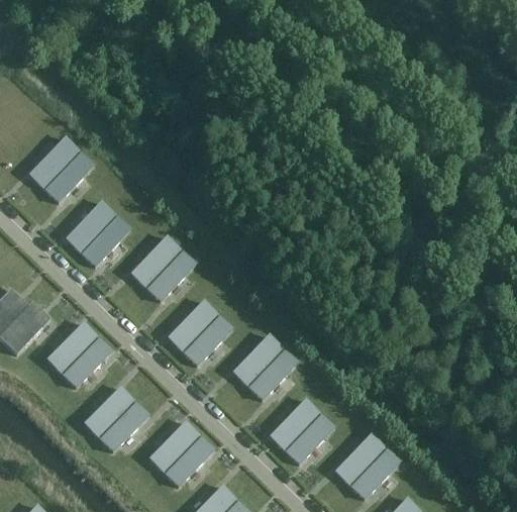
[(66,135),(28,173),(43,187),(80,149),(66,135)]
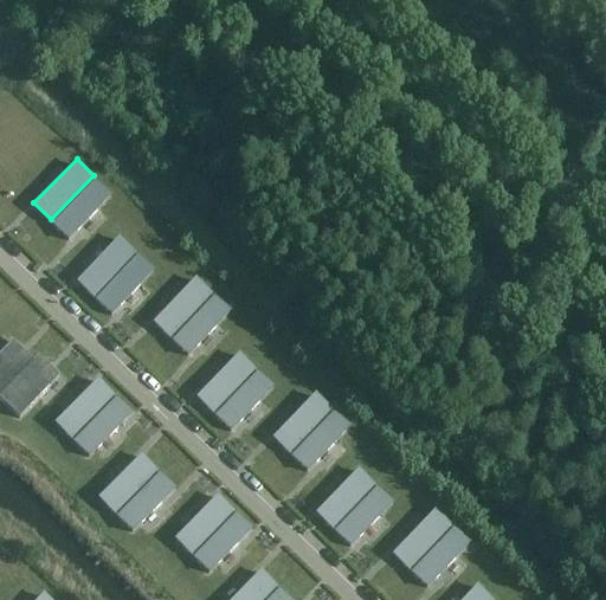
[(94,175),(51,219),(69,237),(111,192),(94,175)]
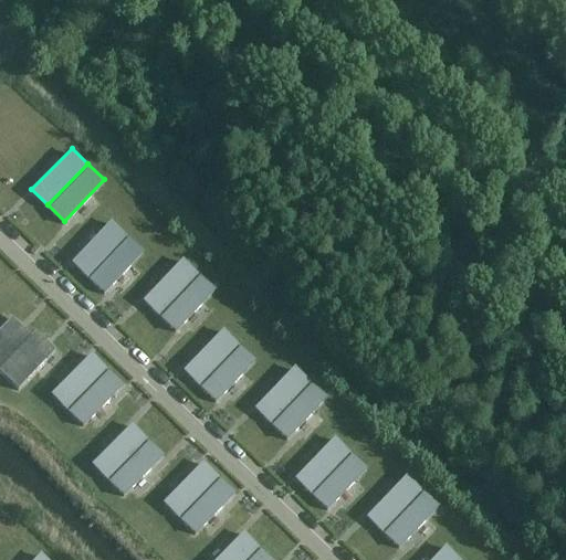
[(112,219),(72,260),(87,275),(128,234),(112,219)]
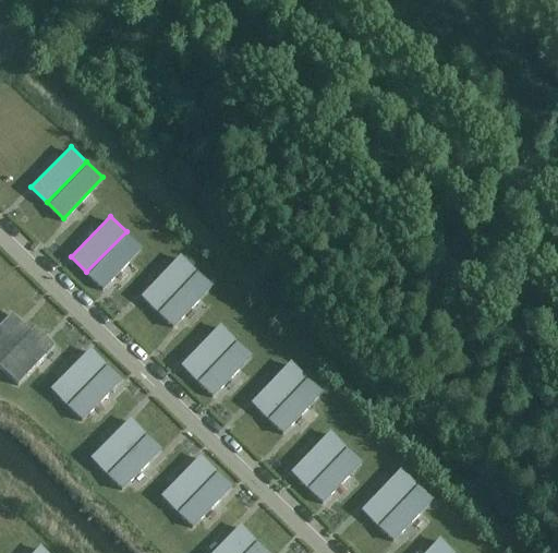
[(126,231),(86,272),(102,287),(142,247),(126,231)]
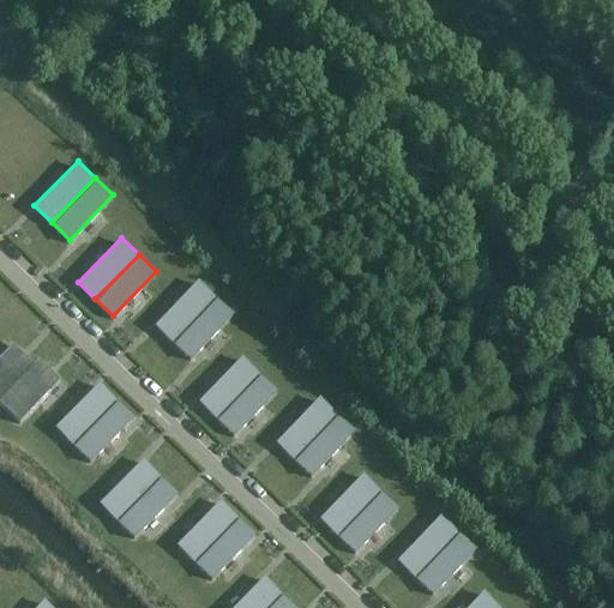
[(199,278),(155,323),(173,339),(216,295),(199,278)]
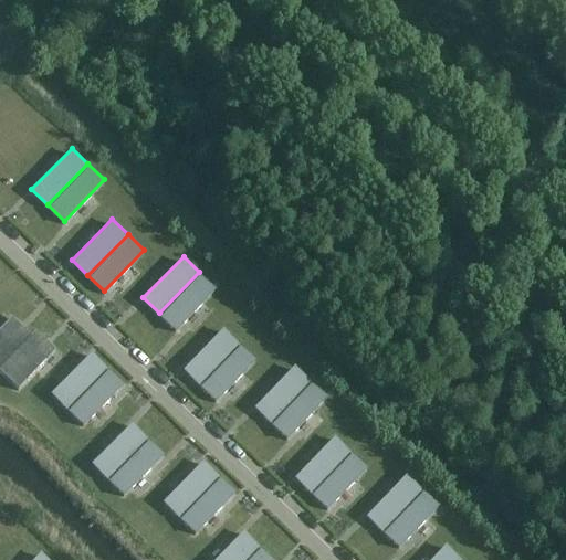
[(199,272),(159,313),(176,329),(216,287),(199,272)]
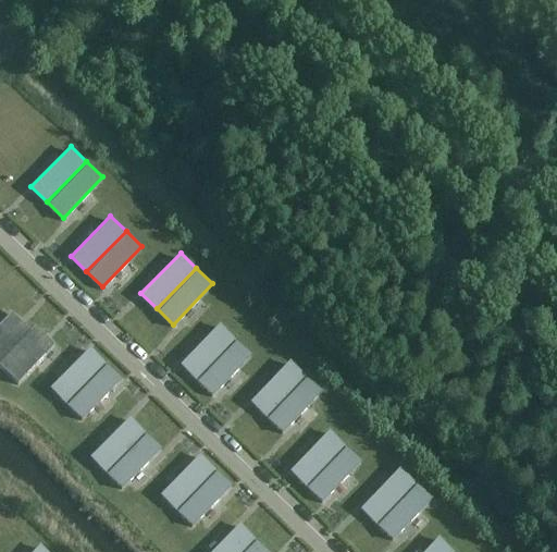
[(0,359),(29,328),(11,310),(0,320),(0,359)]
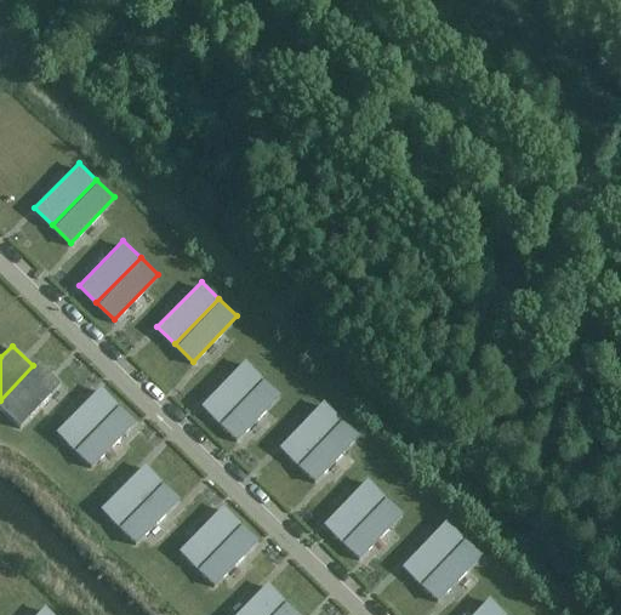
[(245,359),(200,404),(218,421),(262,375),(245,359)]
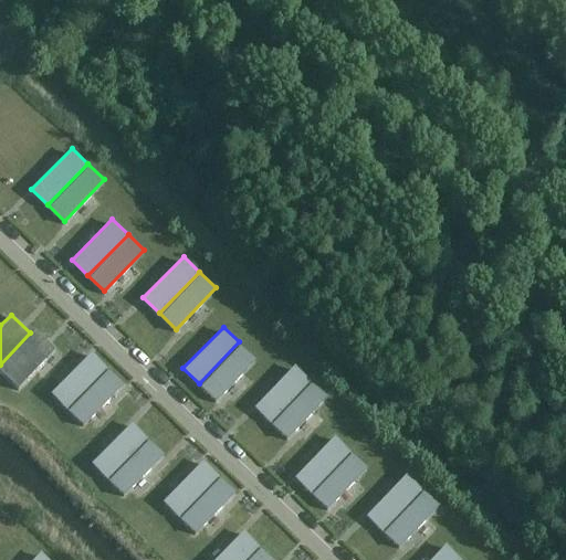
[(0,368),(18,386),(54,347),(34,328),(30,333),(0,365),(0,368)]
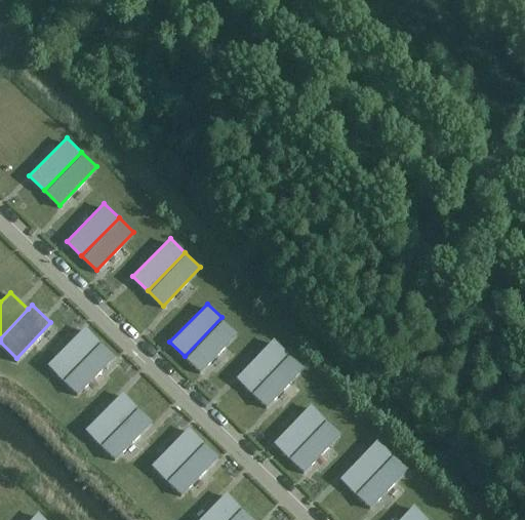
[(221,317),(185,356),(200,370),(237,332),(221,317)]
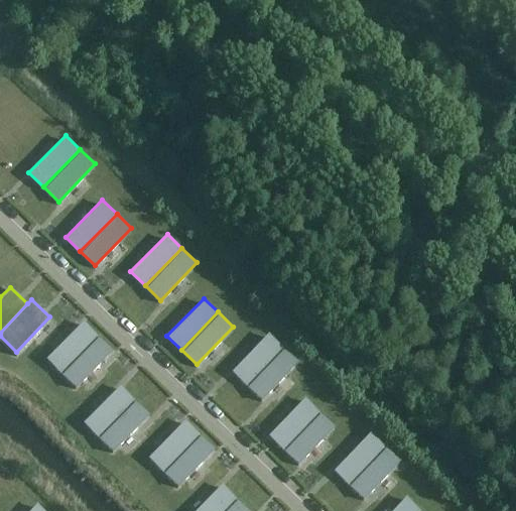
[(84,320),(46,357),(61,372),(98,334),(84,320)]
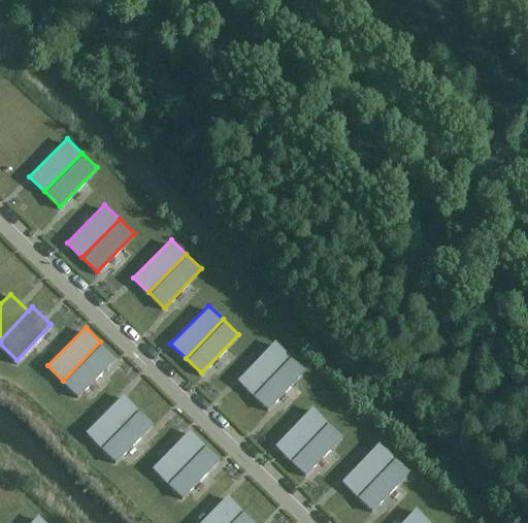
[(274,340),(237,379),(253,393),(290,355),(274,340)]
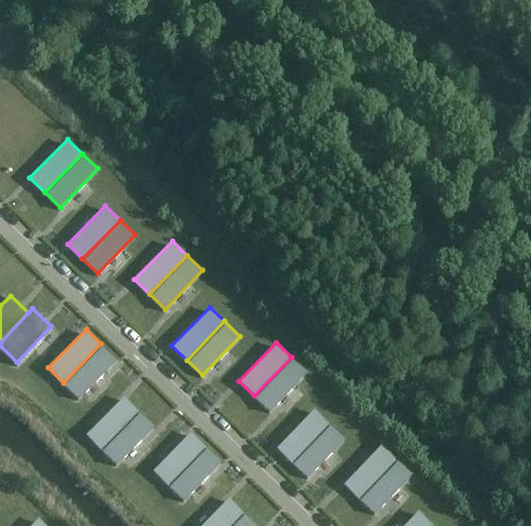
[(101,343),(63,383),(79,397),(116,358),(101,343)]
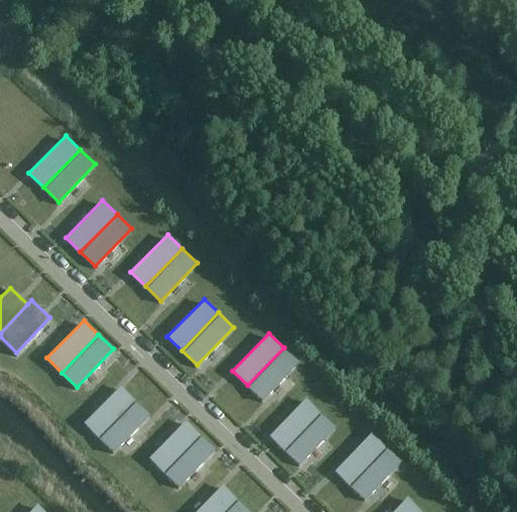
[(284,347),(247,385),(262,399),(299,362),(284,347)]
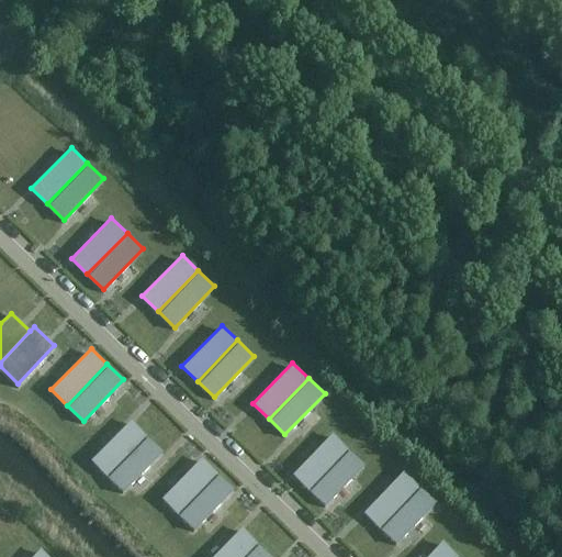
[(131,419),(91,459),(107,475),(147,434),(131,419)]
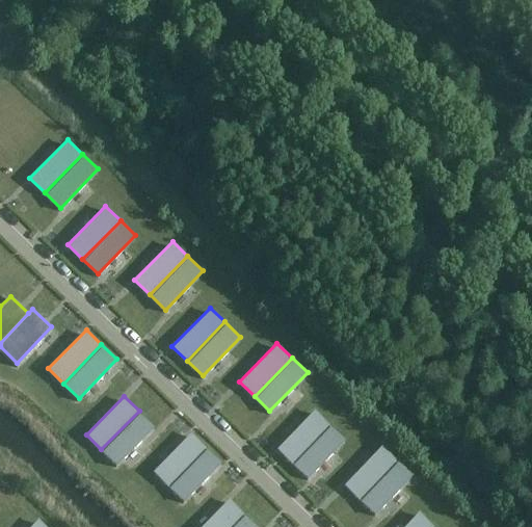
[(315,410),(277,448),(292,463),(330,424),(315,410)]
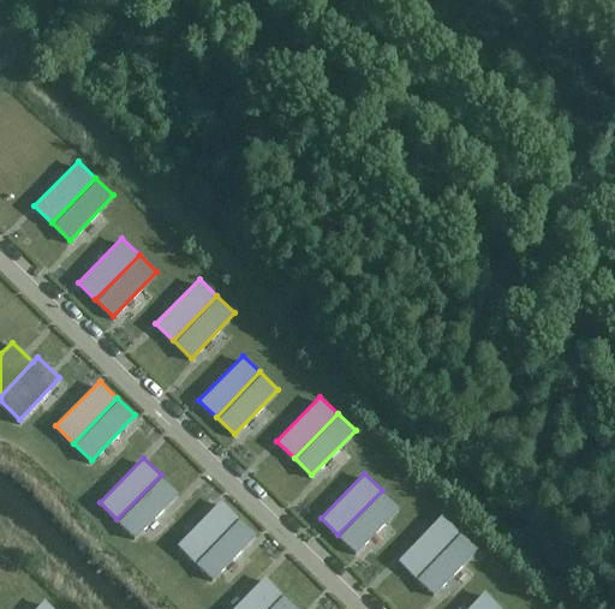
[(161,475),(117,519),(135,536),(178,491),(161,475)]
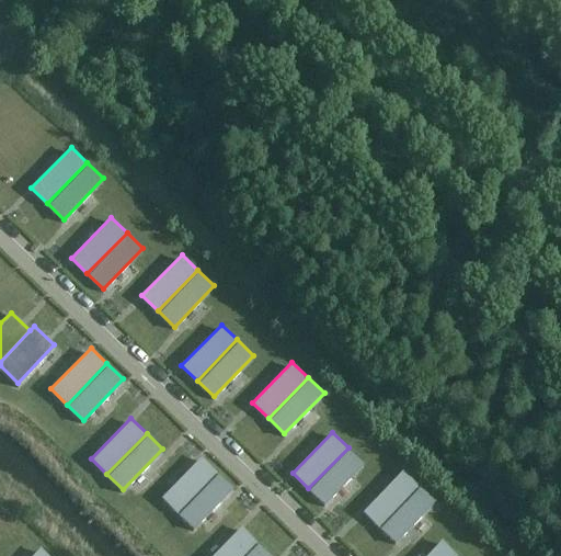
[(348,447),(308,488),(324,503),(364,463),(348,447)]
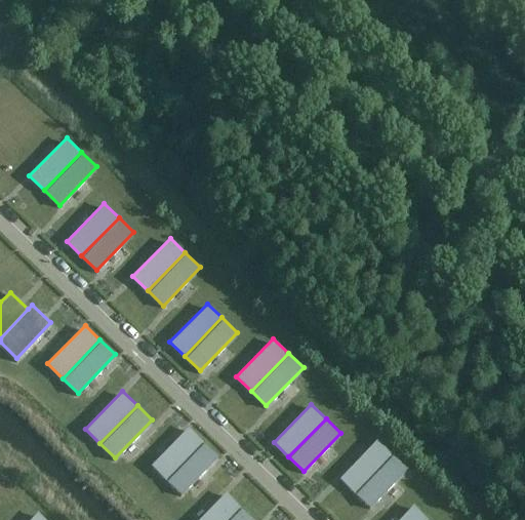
[(189,427),(151,465),(166,479),(203,441),(189,427)]
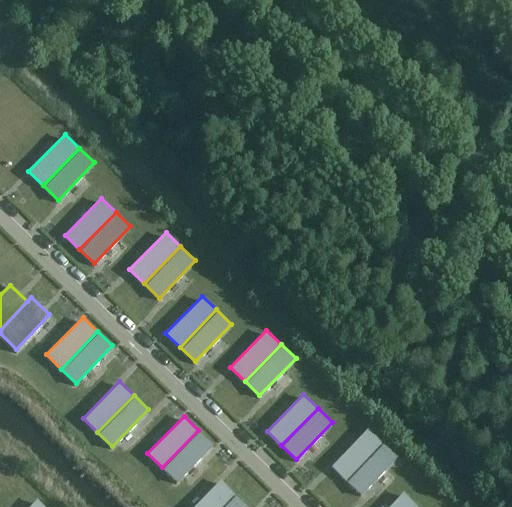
[(368,428),(331,465),(346,480),(382,442),(368,428)]
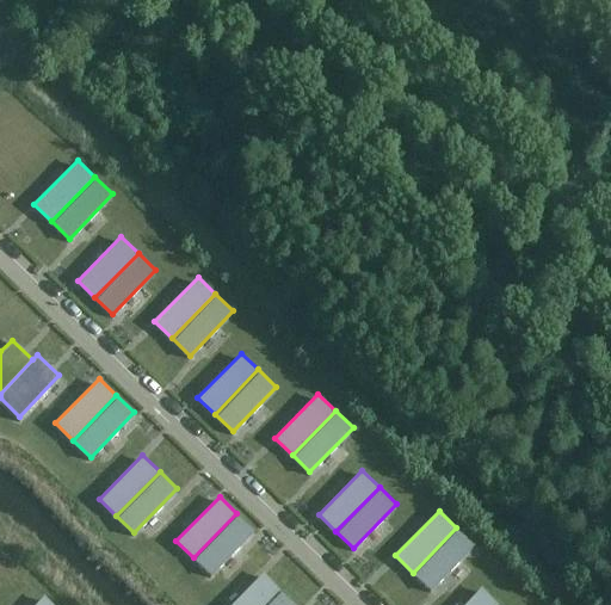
[(236,513),(193,557),(211,574),(254,530),(236,513)]
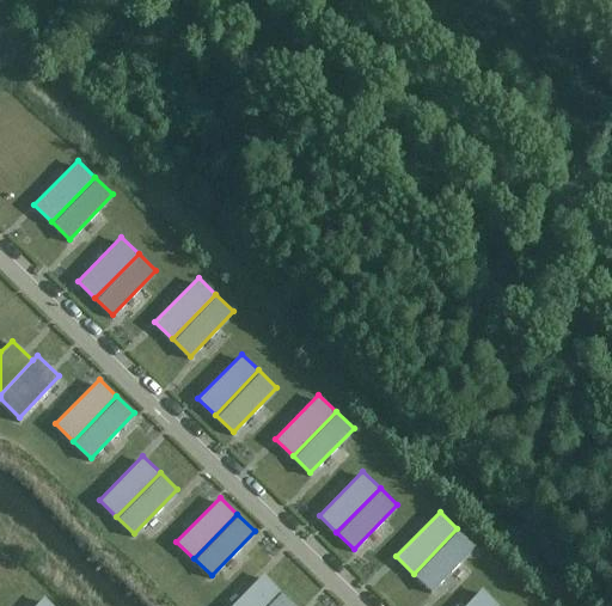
[(457,528),(414,574),(432,591),(475,545),(457,528)]
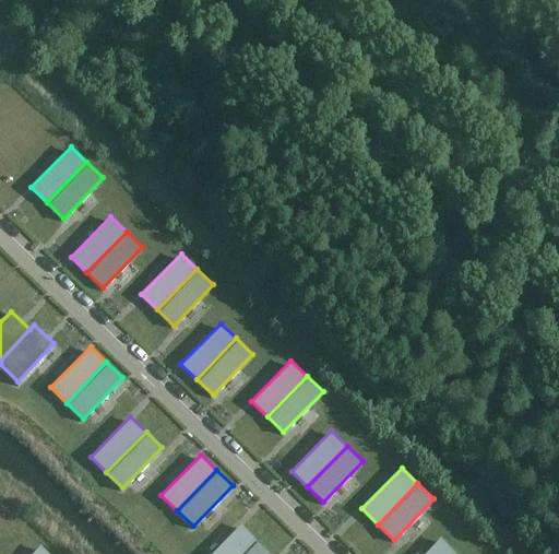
[(241,523),(211,553),(241,553),(258,538),(241,523)]
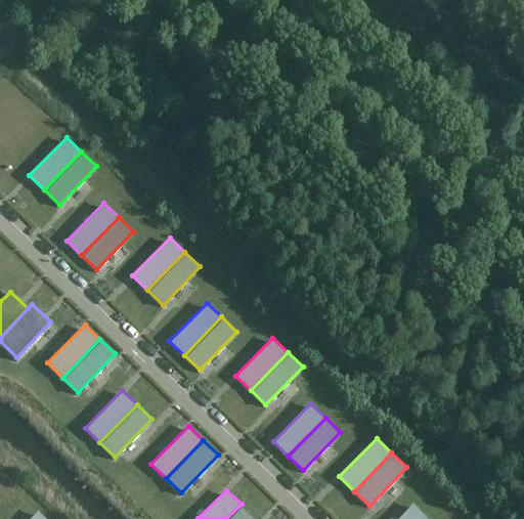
[(242,504),(226,518),(255,518),(256,518),(242,504)]
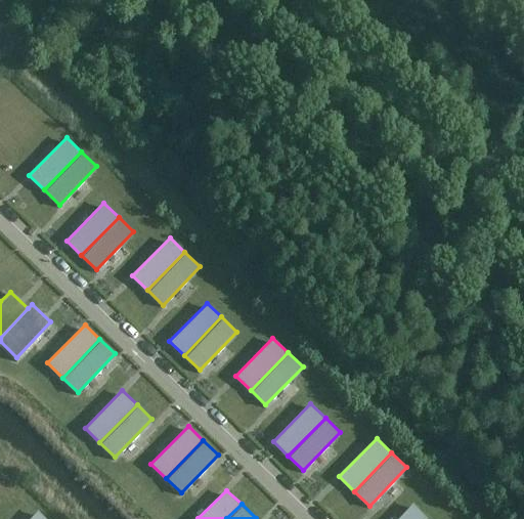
[(412,504),(397,518),(426,518),(428,518),(412,504)]
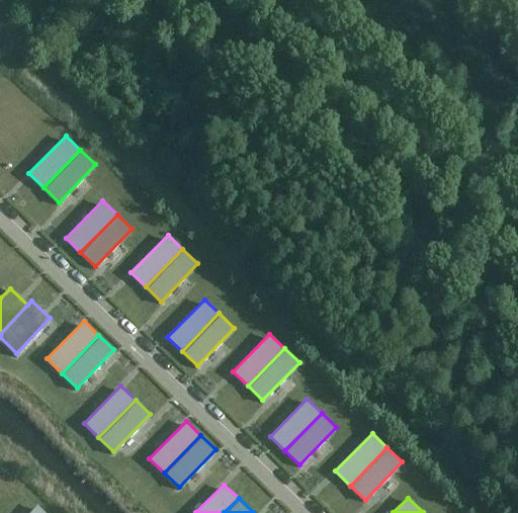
[(46,512),(37,504),(28,512),(46,512)]
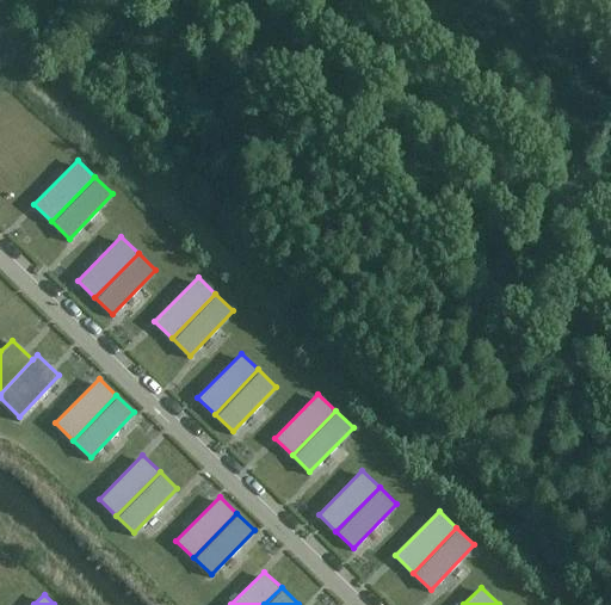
All buildings are outlined.
